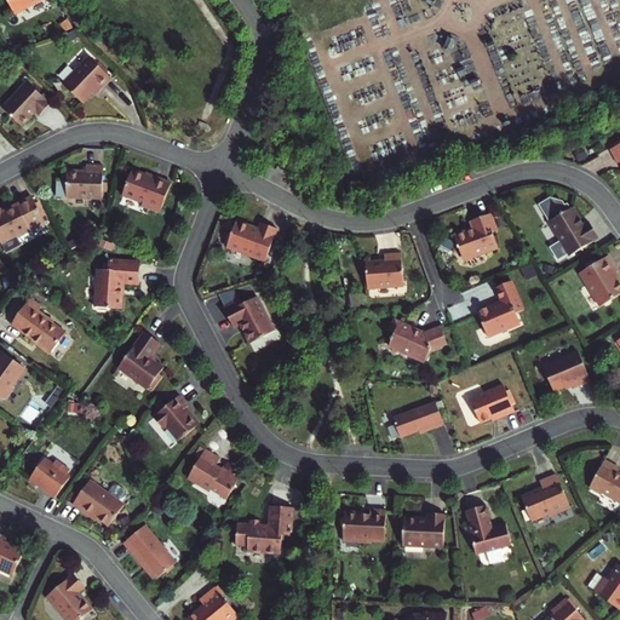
[(40,0),(6,0),(15,13),(40,0)]
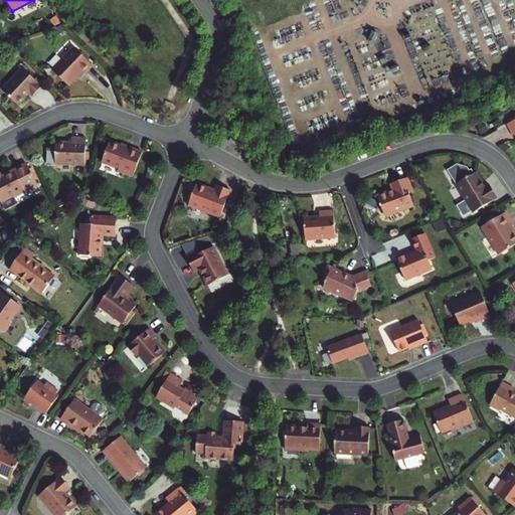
[(68,87),(76,78),(80,73),(82,75),(93,65),(88,60),(79,52),(73,47),(51,69),(68,87)]
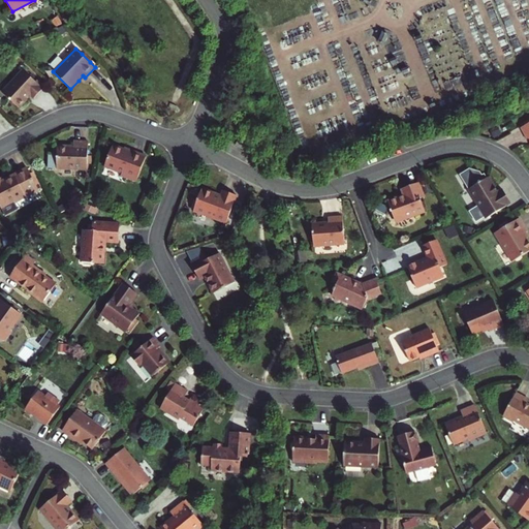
[(84,52),(82,54),(90,62),(92,60),(84,52)]
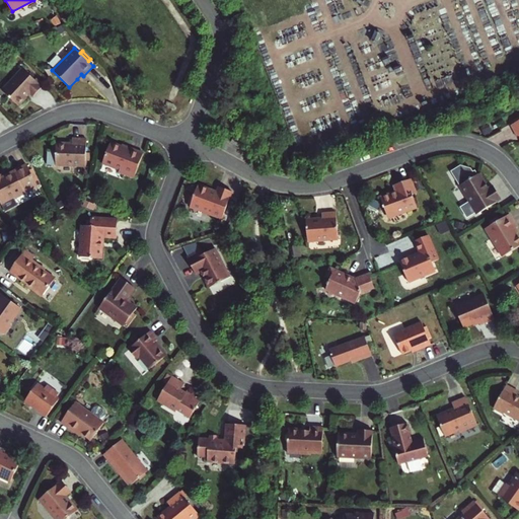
[(23,69),(1,91),(19,107),(26,99),(25,97),(28,94),(29,95),(30,93),(33,96),(43,86),(23,69)]
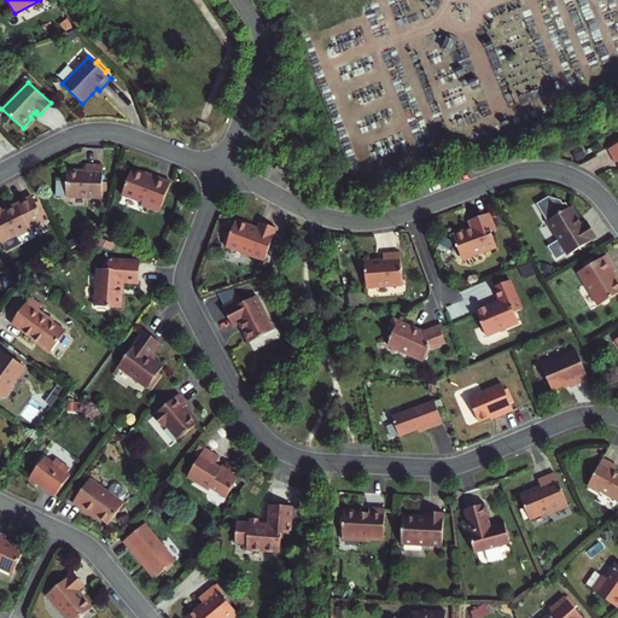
[(287,155),(280,167),(291,173),(297,161),(287,155)]
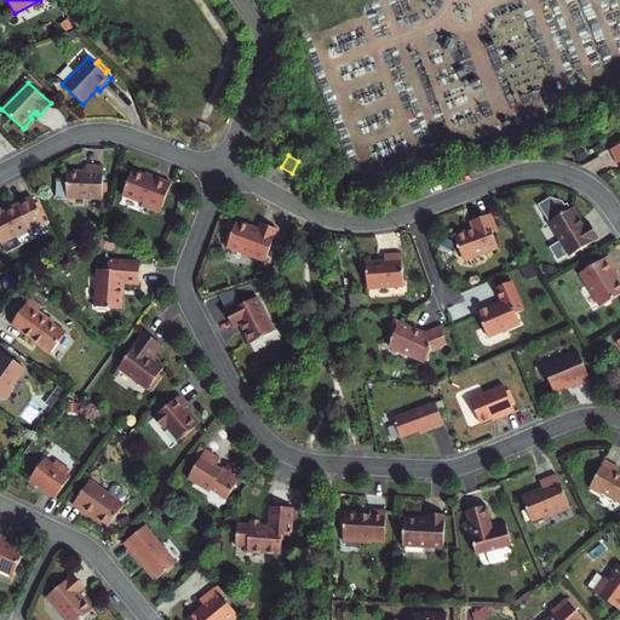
[(87,172),(69,172),(69,183),(59,183),(58,197),(73,197),(104,199),(104,166),(89,165),(87,172)]
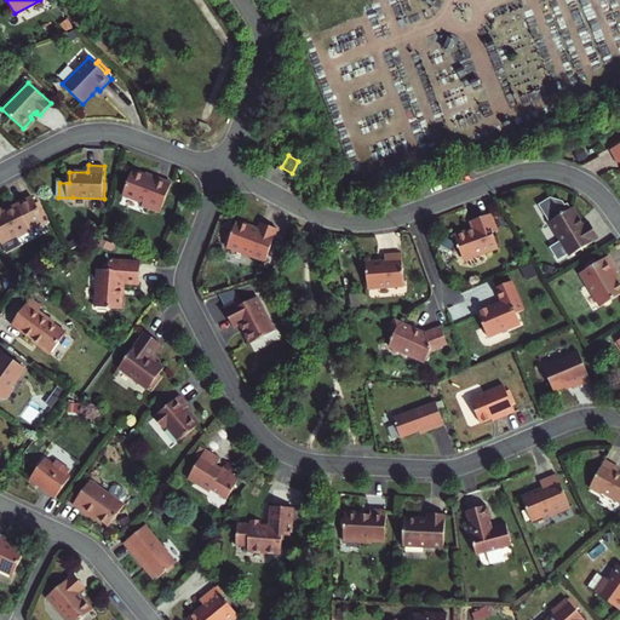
[(154,178),(133,171),(124,196),(144,204),(144,206),(161,213),(172,183),(154,176),(154,178)]
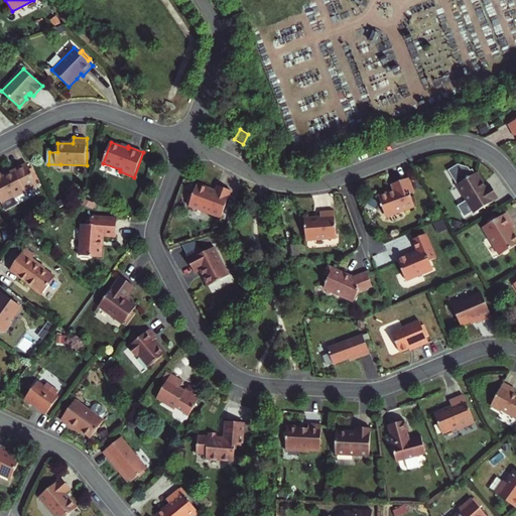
[(0,176),(0,175),(0,202),(1,205),(14,197),(15,199),(38,185),(26,164),(7,175),(7,176),(2,179),(0,176)]
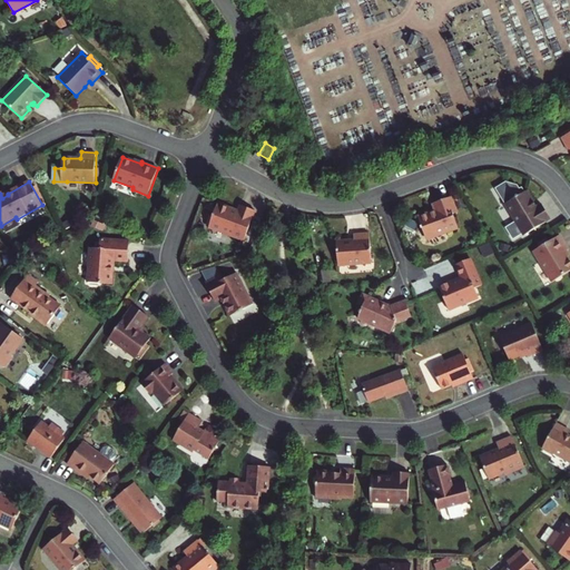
[(519,228),(523,236),(544,223),(544,222),(549,218),(541,205),(536,208),(526,192),(518,196),(518,195),(514,197),(516,198),(504,204),(514,222),(514,224),(517,228),(519,228)]
